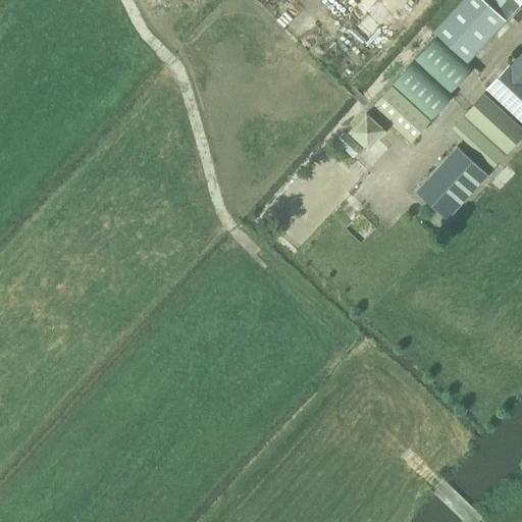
[(462,0),(434,31),(467,61),(505,20),(482,0),(462,0)]
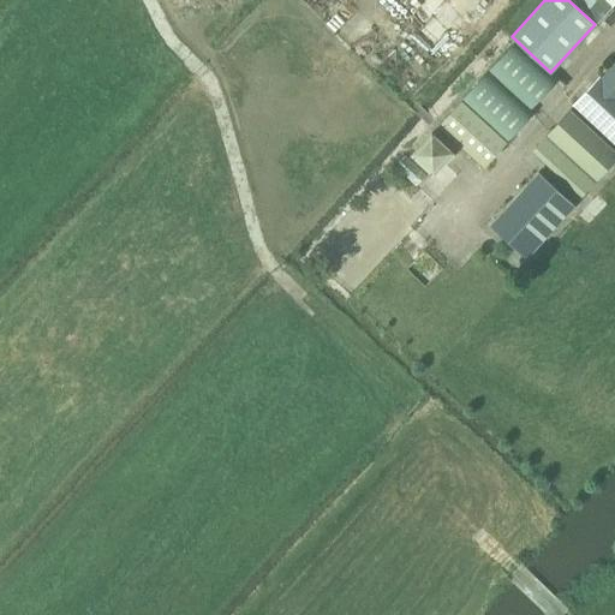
[(513,42),(488,70),(531,109),(556,82),(513,42)]
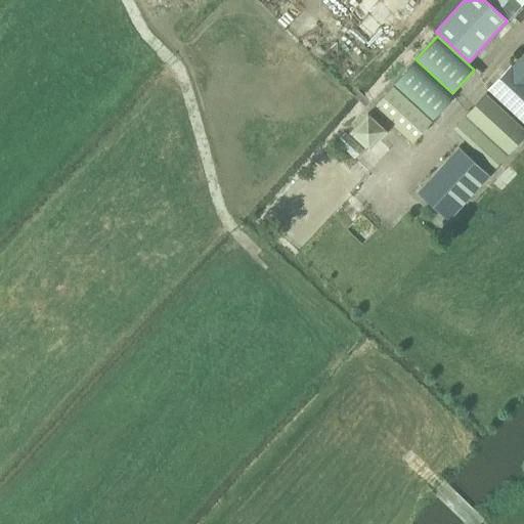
[(513,67),(490,90),(523,121),(523,55),(513,67)]
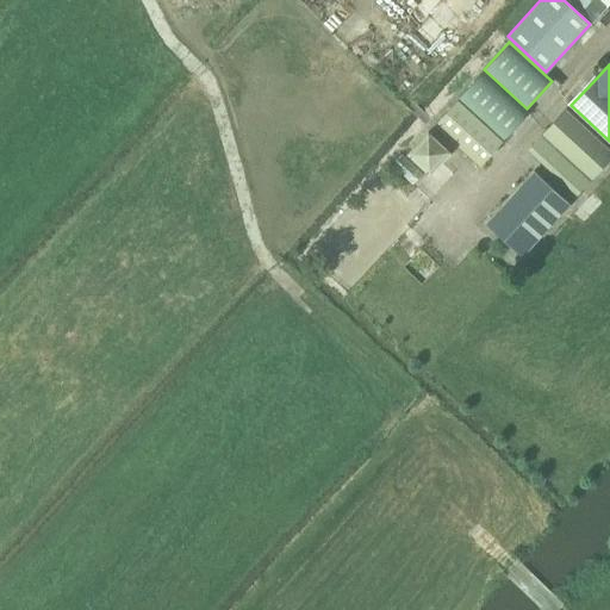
[(458,99),(503,141),(528,113),(483,72),(458,99)]
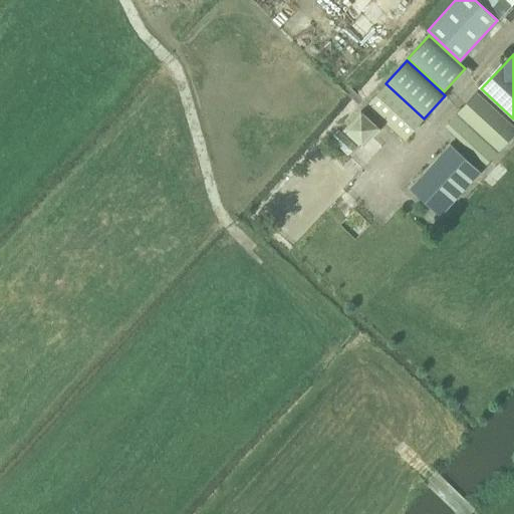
[(424,119),(386,83),(366,104),(405,140),(424,119)]
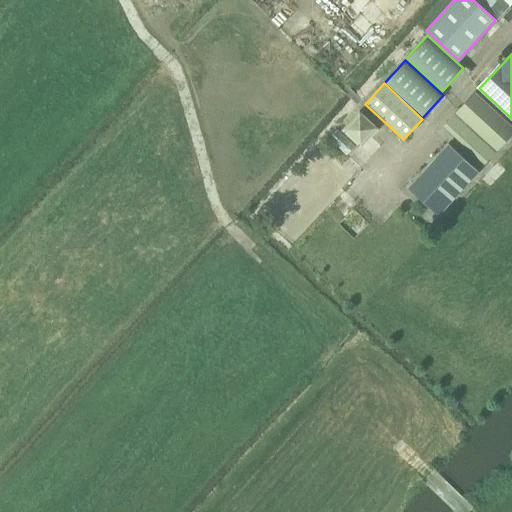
[(485,164),(511,134),(511,126),(475,92),(443,127),(485,164)]
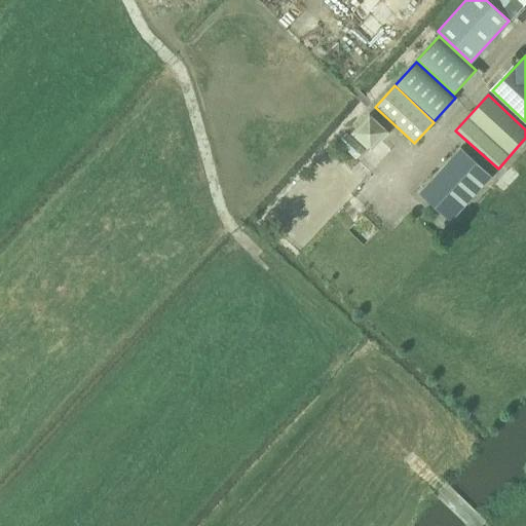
[(369,113),(352,132),(371,148),(387,130),(369,113)]
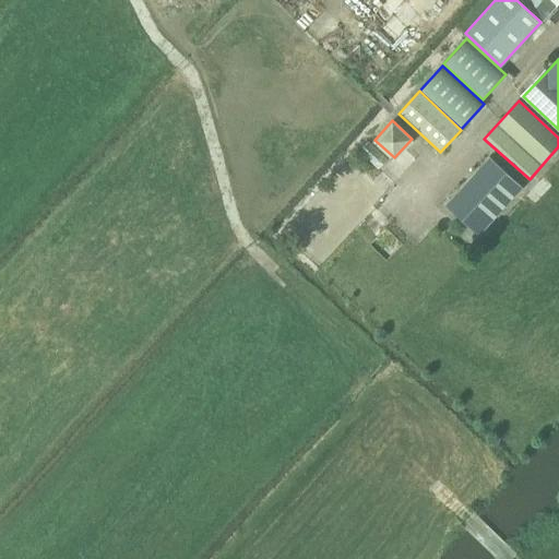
[(367,141),(358,151),(378,168),(387,159),(367,141)]
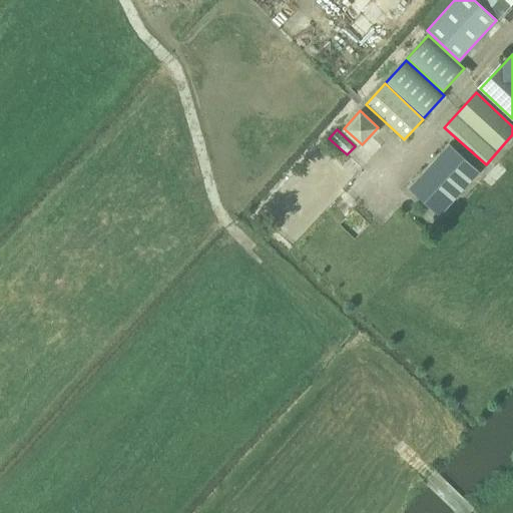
[(439,215),(480,171),(449,143),(408,187),(439,215)]
